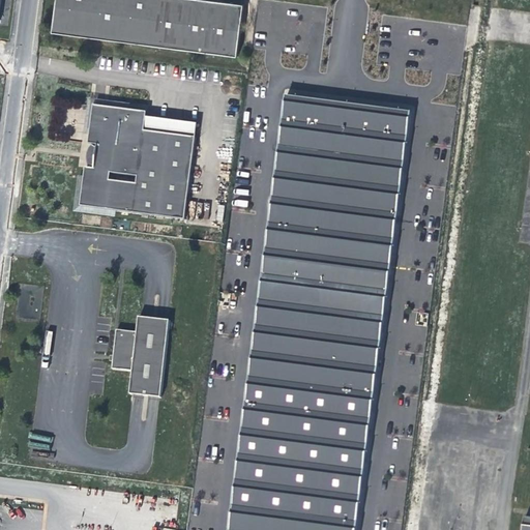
[(50,0),(47,28),(232,50),(238,0),(236,0),(50,0)]
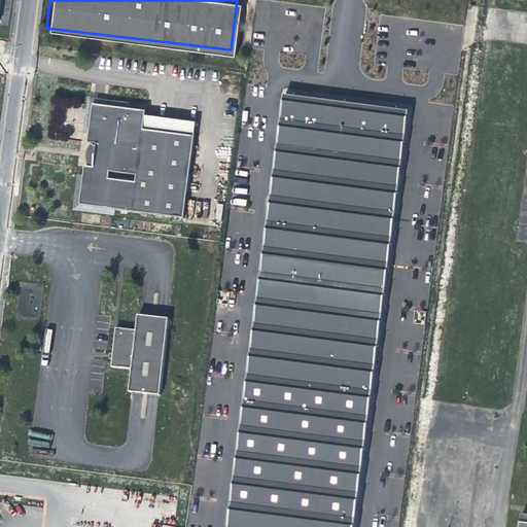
[(354,526),(409,112),(284,96),(226,526),(354,526)]
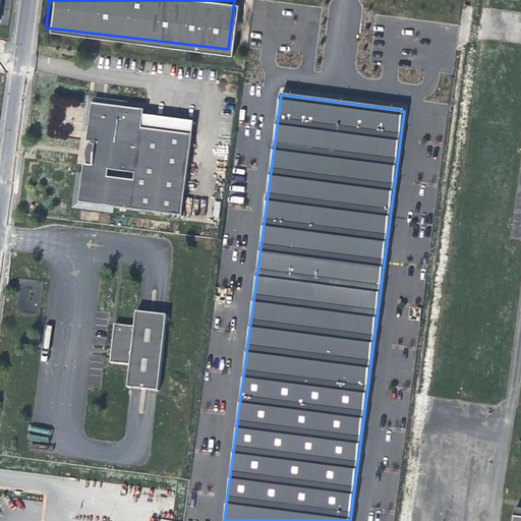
[(177,213),(187,131),(137,125),(138,112),(139,108),(87,101),(82,138),(91,139),(91,147),(83,146),(83,150),(82,156),(89,157),(89,163),(79,162),(74,200),(177,213)]
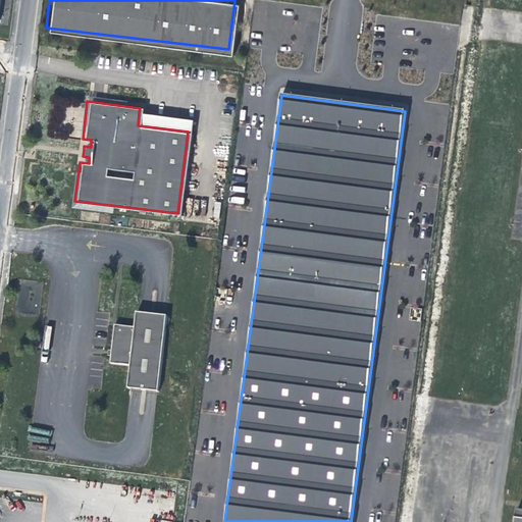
[(190,118),(139,112),(138,125),(188,132),(190,118)]
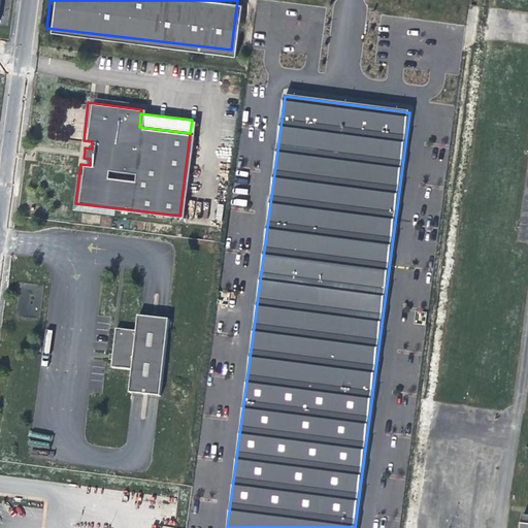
[(136,329),(116,327),(109,366),(130,368),(127,392),(142,393),(159,395),(168,318),(155,316),(137,314),(136,329)]
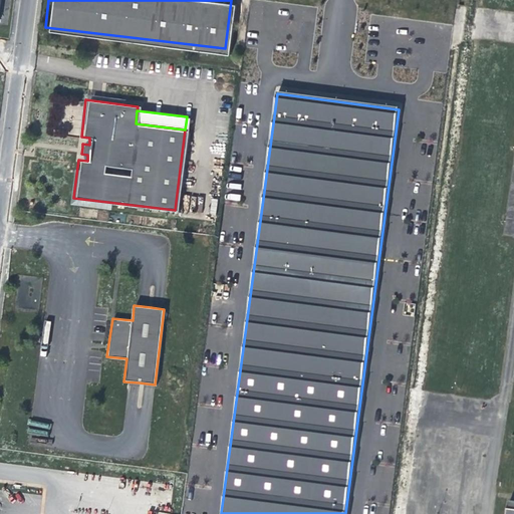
All buildings are outlined.
